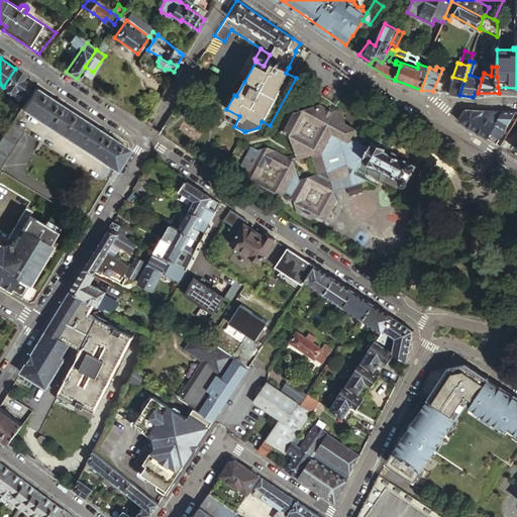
[(20,98),(25,102),(35,87),(22,79),(25,75),(15,69),(3,87),(13,93),(15,90),(22,94),(20,98)]
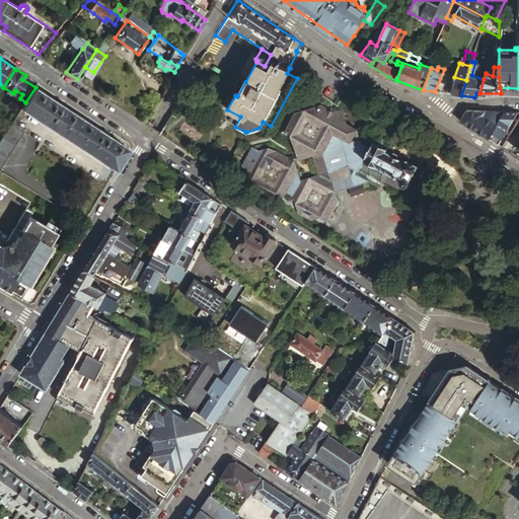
[(451,76),(447,93),(461,95),(466,80),(454,77),(451,76)]
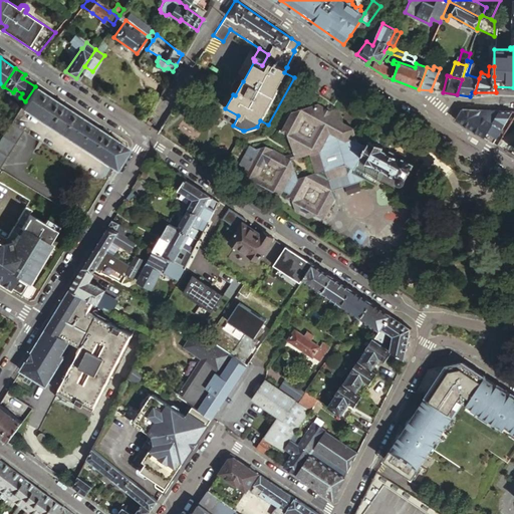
[(235,95),(243,81),(236,77),(231,86),(230,89),(230,90),(231,92),(232,93),(233,94),(235,95)]
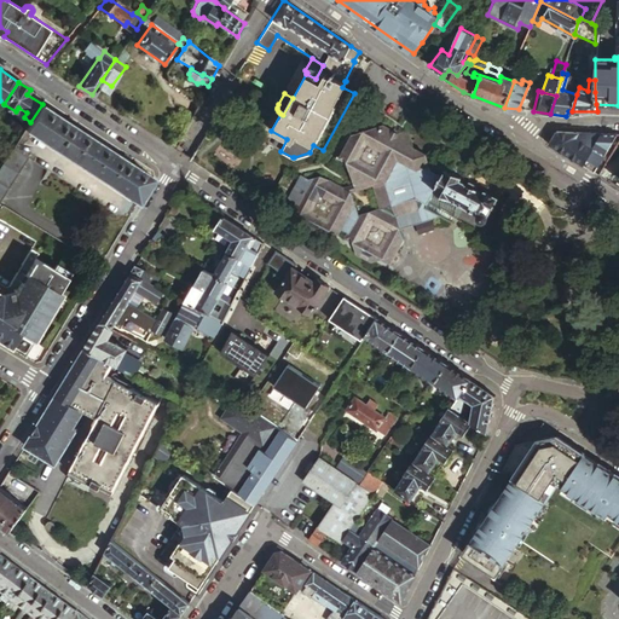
[(25,129),(138,203),(155,178),(42,104),(30,122),(25,129)]
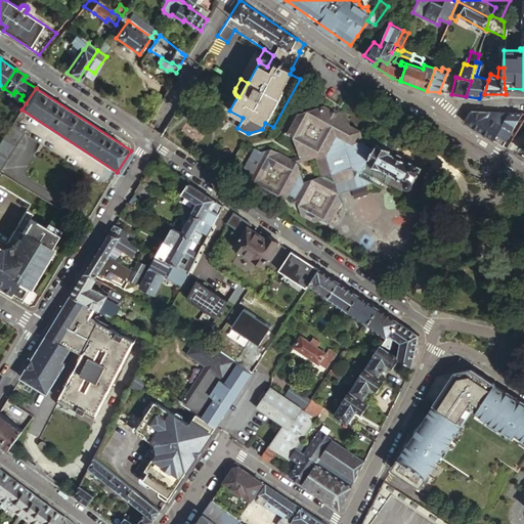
[(18,101),(20,99),(23,95),(15,91),(13,94),(12,96),(18,101)]
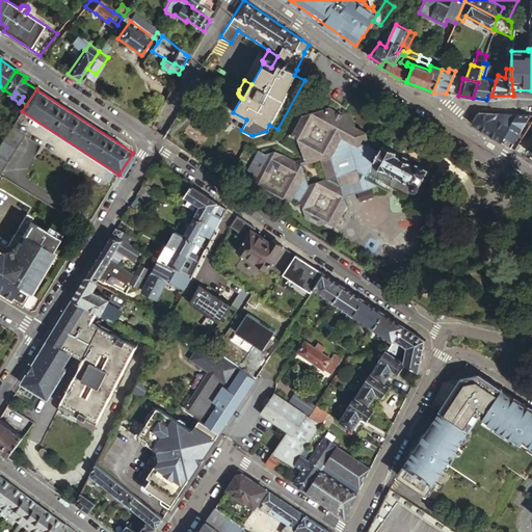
[(250,180),(258,184),(268,181),(280,187),(283,197),(290,202),(292,197),(298,201),(295,205),(302,209),(313,205),(325,212),(327,222),(335,227),(346,206),(343,196),(340,186),(360,181),(364,175),(367,177),(373,164),(376,165),(377,167),(381,170),(383,169),(386,170),(387,170),(388,173),(396,177),(398,177),(400,179),(408,184),(409,183),(410,184),(410,186),(410,188),(413,190),(414,190),(416,191),(418,190),(419,189),(420,187),(419,185),(423,179),(424,179),(428,169),(417,163),(416,165),(410,162),(410,161),(409,161),(408,160),(410,158),(404,155),(404,156),(384,145),(383,145),(382,147),(381,147),(379,152),(370,147),(366,132),(354,126),(350,112),(342,114),(329,107),(303,115),(293,136),(298,139),(304,158),(293,161),(275,151),(265,154),(259,151),(247,170),(254,174),(250,180)]
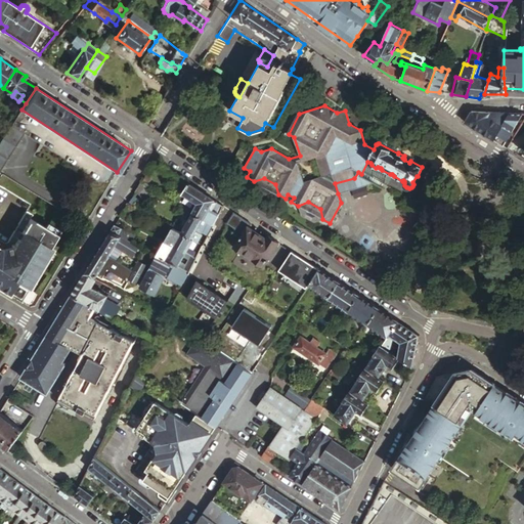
[(480,131),(494,140),(509,113),(471,111),(465,122),(480,131)]
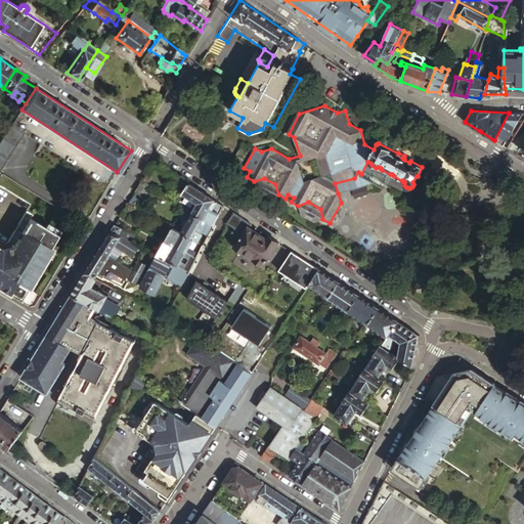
[(496,141),(503,145),(522,113),(509,113),(494,140),(496,141)]
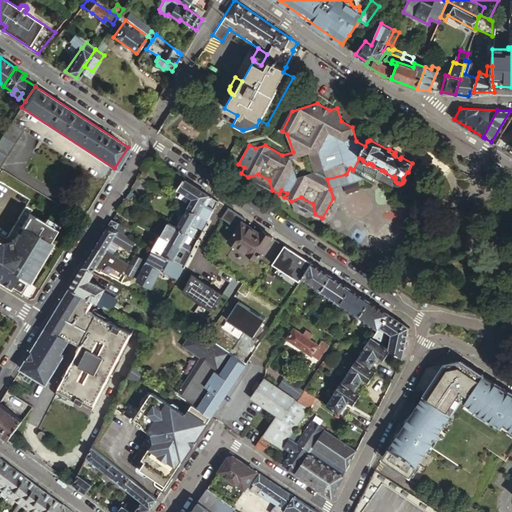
[(0,139),(0,167),(24,131),(11,123),(0,139)]
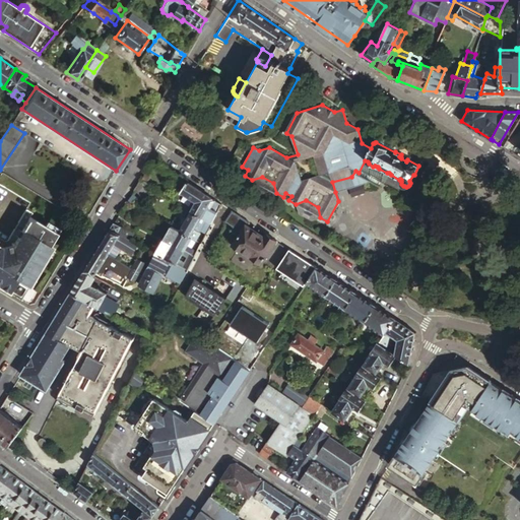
[(381,188),(389,173),(387,173),(379,169),(378,167),(377,167),(375,166),(373,167),(369,164),(368,161),(365,160),(359,173),(355,171),(351,177),(332,182),(335,192),(370,182),(381,188)]
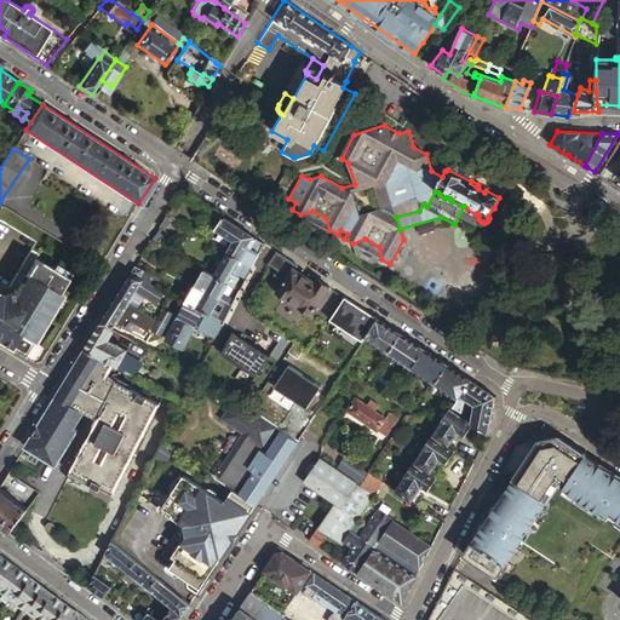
[(0,210),(0,217),(17,229),(23,219),(3,206),(0,210)]
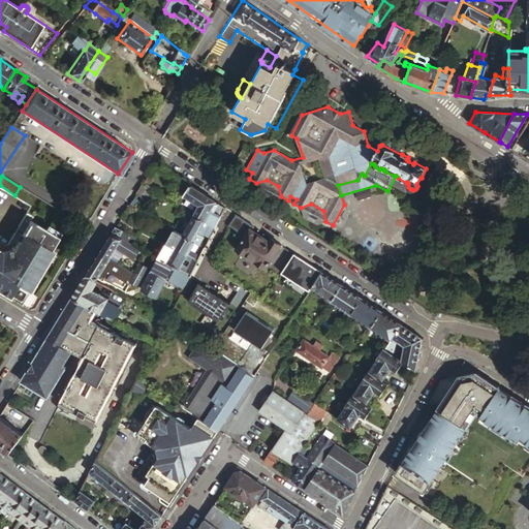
[(271,200),(281,196),(278,186),(267,180),(256,183),(259,193),(271,200)]
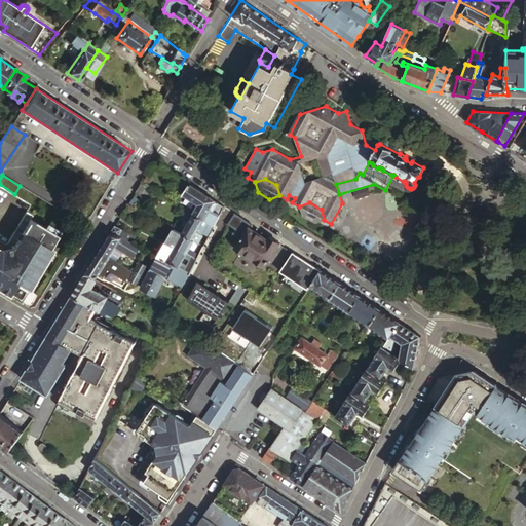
[(140,183),(135,192),(145,198),(151,190),(140,183)]
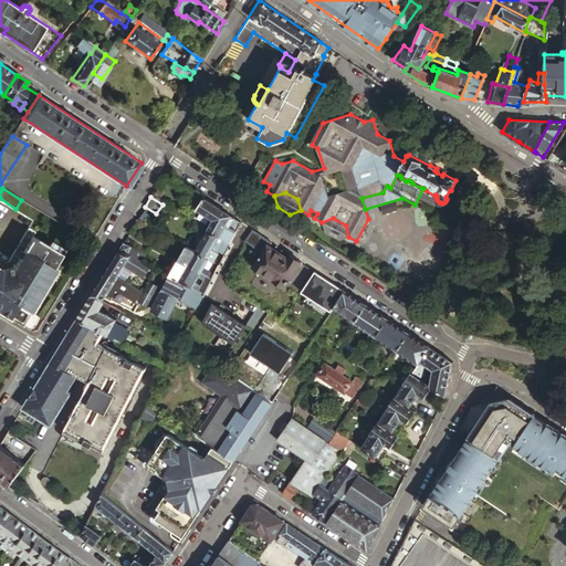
[(240,222),(202,198),(196,208),(210,218),(205,227),(205,228),(205,229),(206,229),(207,230),(206,231),(217,237),(223,241),(229,243),(233,234),(240,222)]
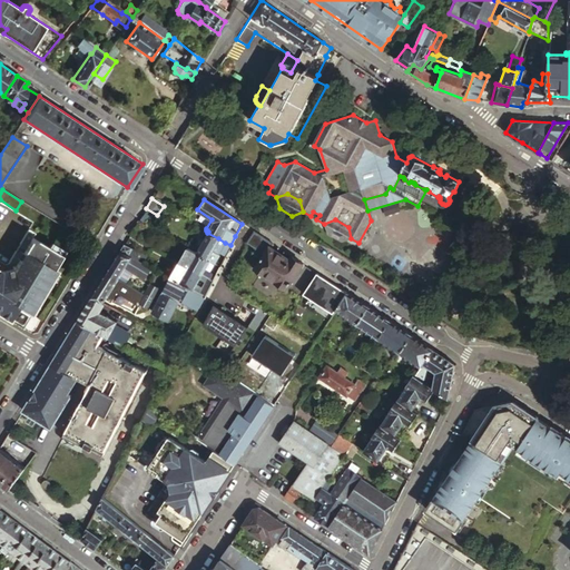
[(340,242),(351,238),(349,227),(335,219),(324,224),(327,235),(340,242)]
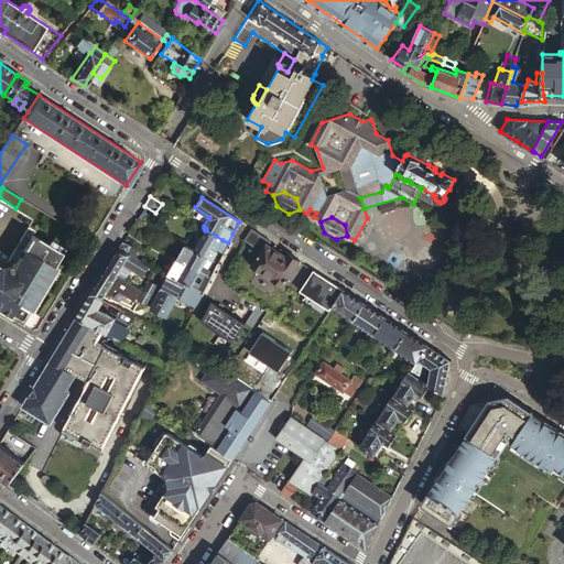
[(136,219),(131,228),(145,236),(150,228),(136,219)]
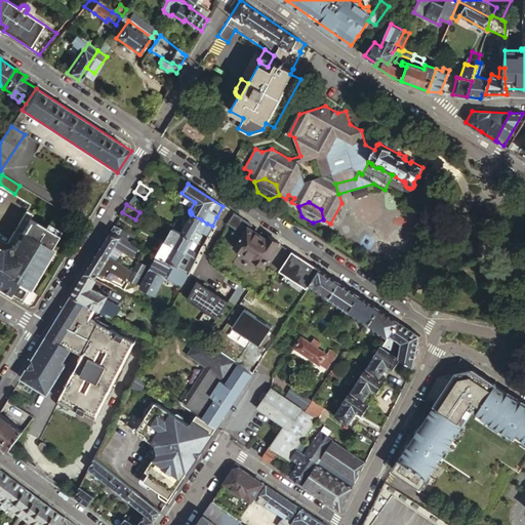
[(233,213),(227,224),(235,230),(233,234),(240,239),(234,247),(263,267),(278,243),(269,237),(266,241),(247,229),(250,225),(233,213)]
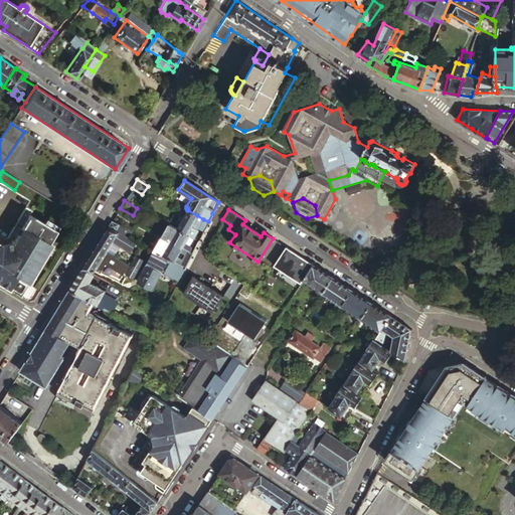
[(197,215),(187,210),(177,228),(189,235),(192,237),(198,241),(208,221),(203,219),(196,230),(190,227),(197,215)]
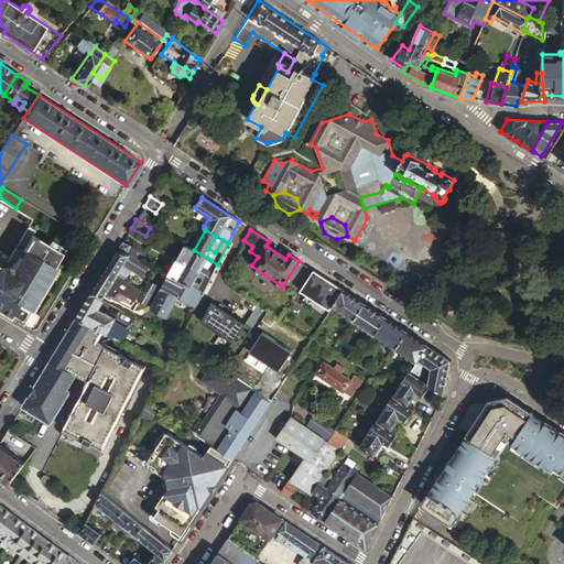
[(62,253),(33,235),(15,262),(11,263),(12,266),(2,269),(0,268),(0,308),(10,315),(12,311),(28,307),(31,308),(56,269),(53,268),(62,253)]
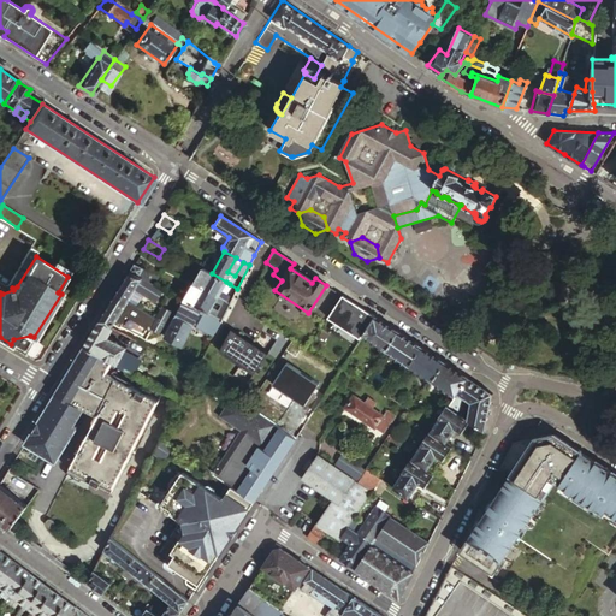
[(132,265),(129,272),(153,284),(157,278),(132,265)]
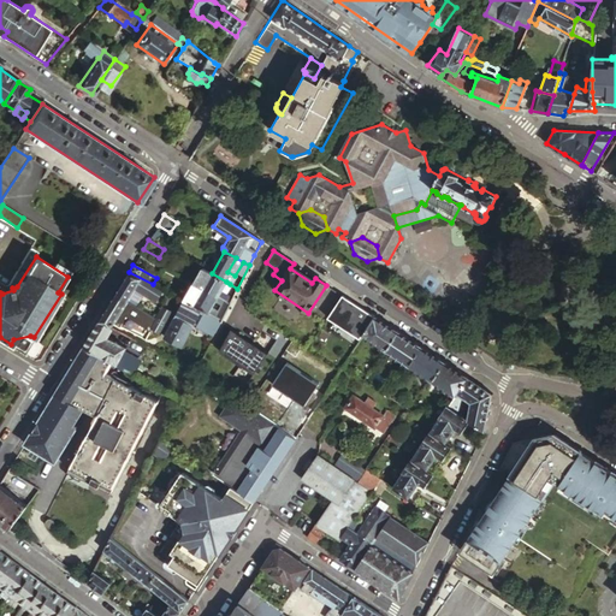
[(217,297),(226,282),(212,273),(201,267),(193,284),(217,297)]
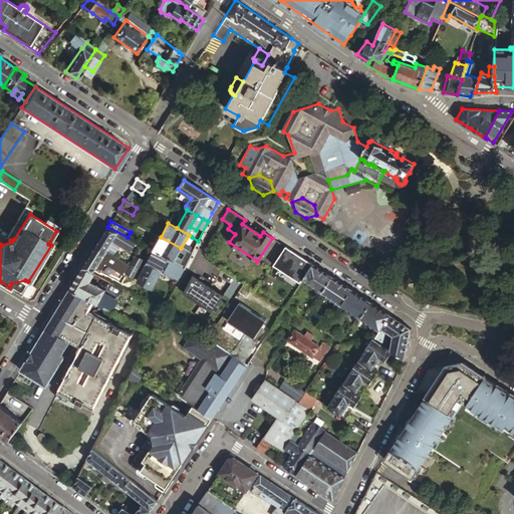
[(107,227),(95,246),(105,251),(114,236),(124,242),(127,237),(107,227)]
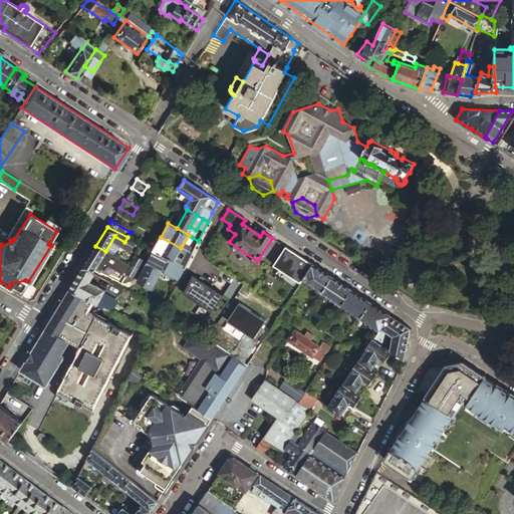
[(185,267),(192,254),(186,251),(181,248),(161,237),(153,250),(167,257),(181,264),(185,267)]
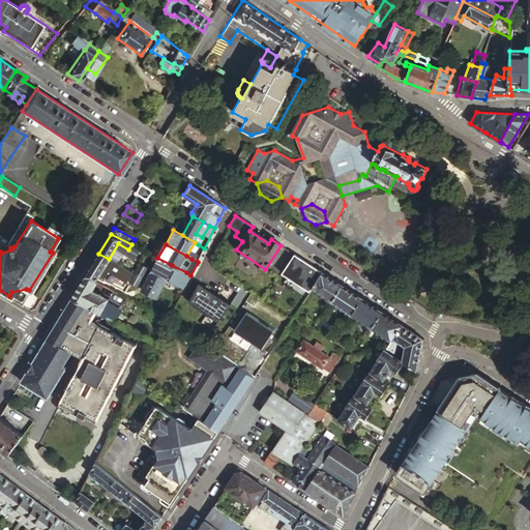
[(198,262),(204,248),(198,244),(192,259),(198,262)]
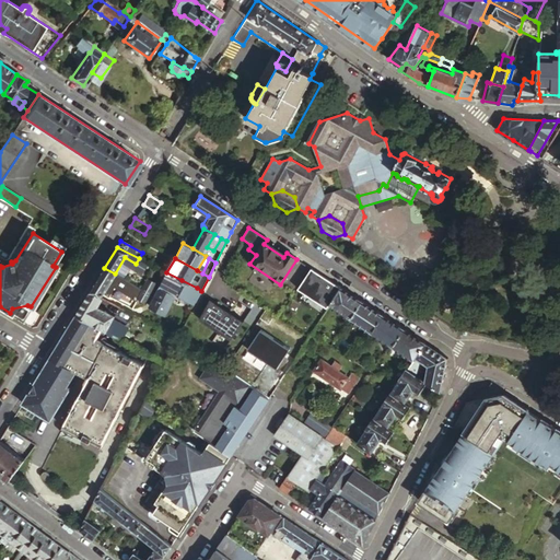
[(308,268),(296,259),(286,278),(296,286),(308,268)]
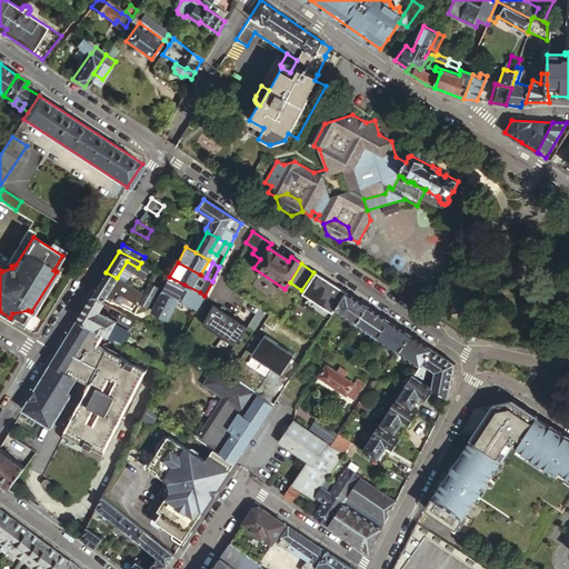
[(106,272),(91,298),(101,302),(115,281),(117,278),(106,272)]
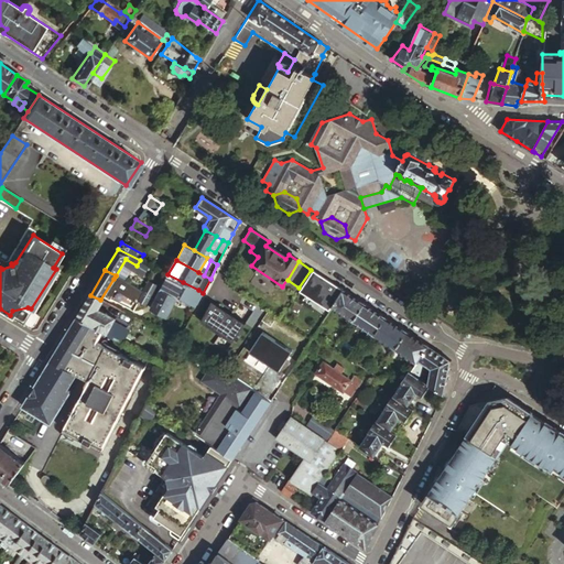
[(342,290),(312,270),(300,289),(329,308),(342,290)]
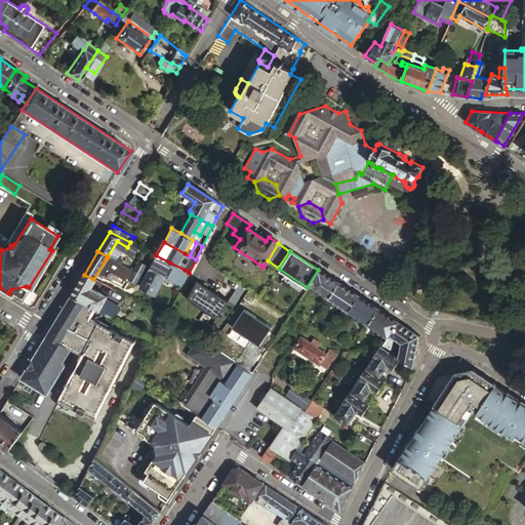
[(170,263),(156,255),(145,277),(152,281),(155,276),(162,279),(170,263)]
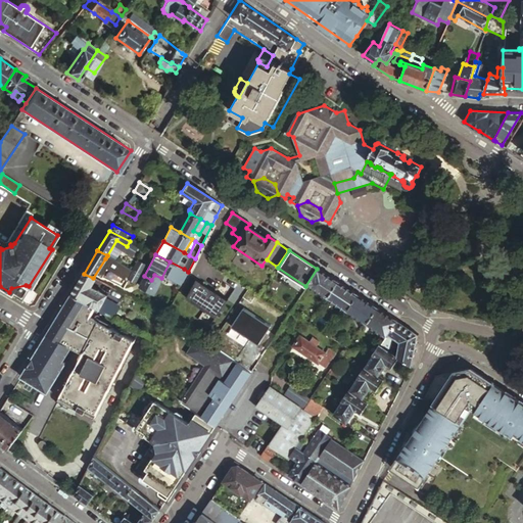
[(139,275),(144,266),(136,260),(133,268),(136,270),(135,273),(139,275)]
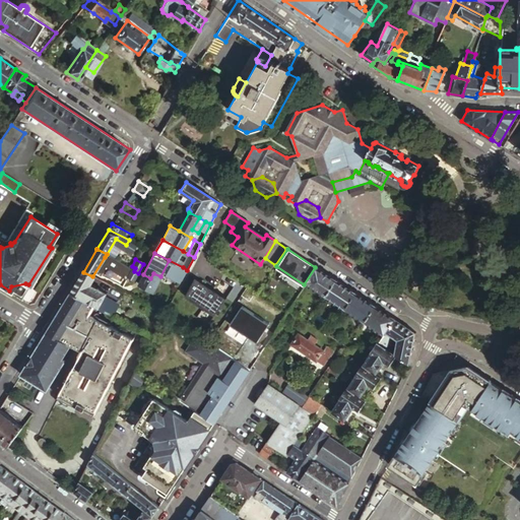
[(183,278),(187,270),(183,267),(179,276),(183,278)]
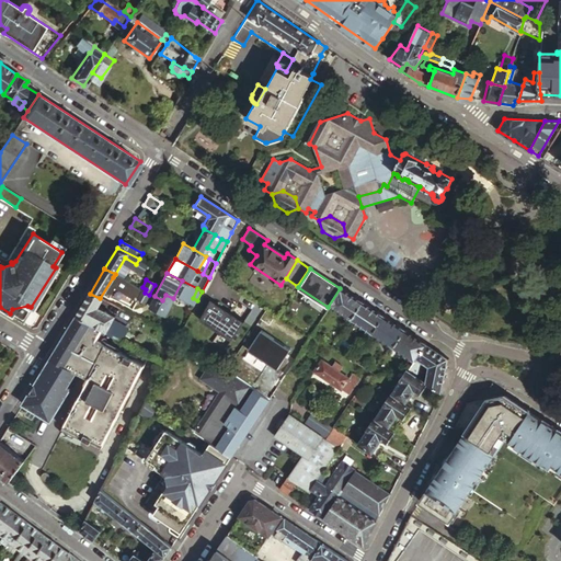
[(329,306),(351,319),(362,302),(341,288),(329,306)]
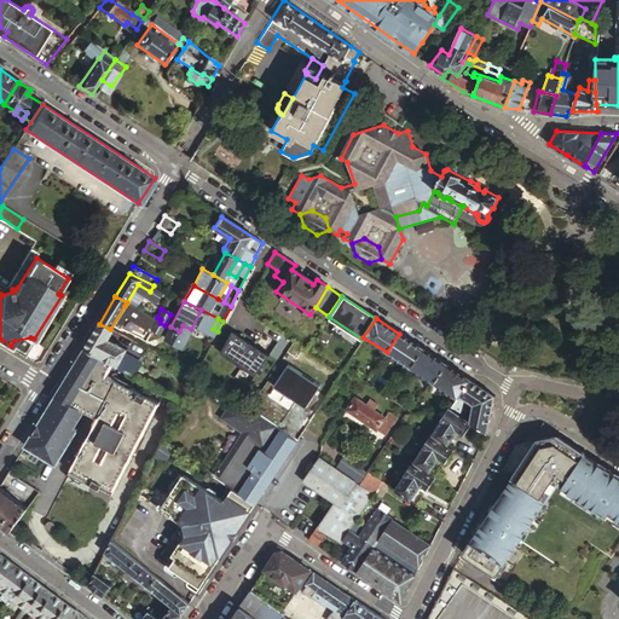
[(160,334),(163,329),(158,327),(160,323),(155,320),(150,329),(160,334)]
